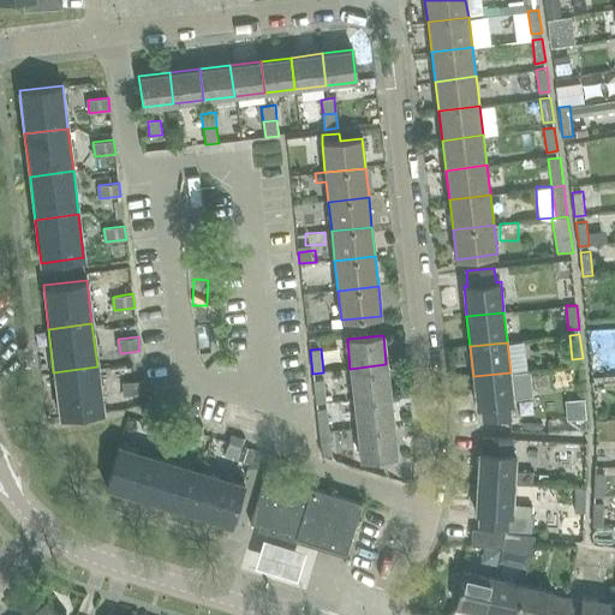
[(350,369),(353,399),(389,394),(386,364),(350,369)]
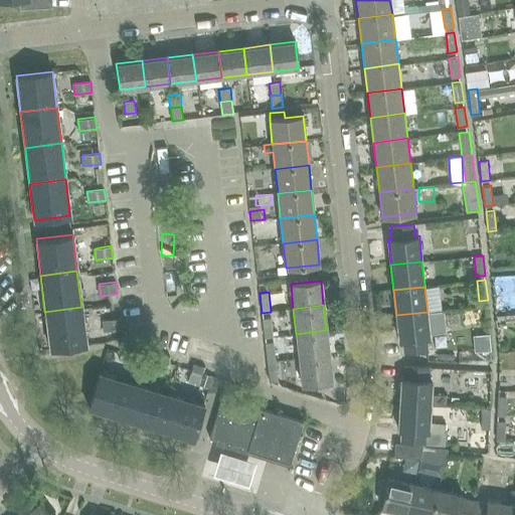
[(86,344),(81,307),(44,312),(49,348),(86,344)]
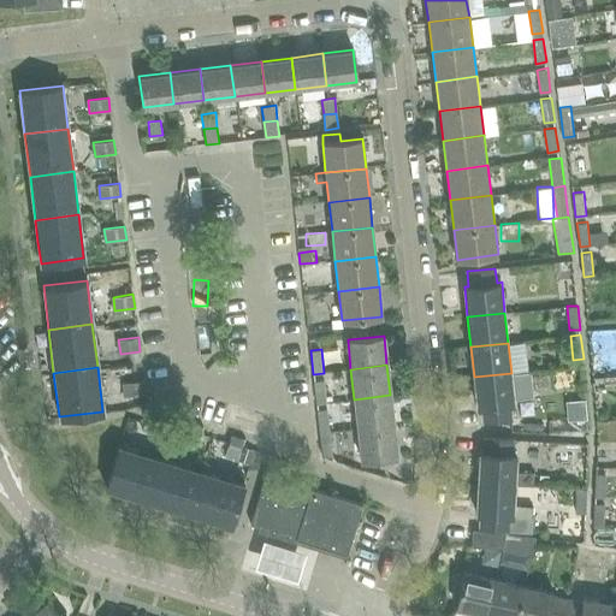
[(485,422),(513,419),(510,404),(515,403),(511,373),(474,377),(478,408),(483,407),(485,422)]
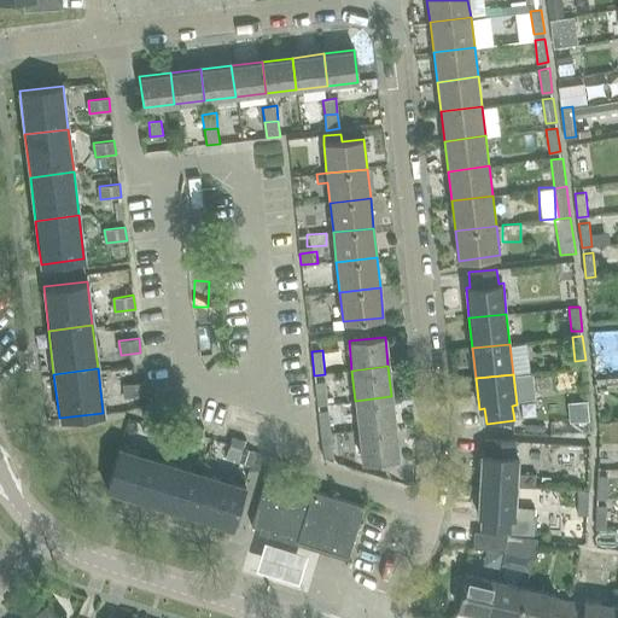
[(318,404),(328,403),(326,380),(315,382),(318,404)]
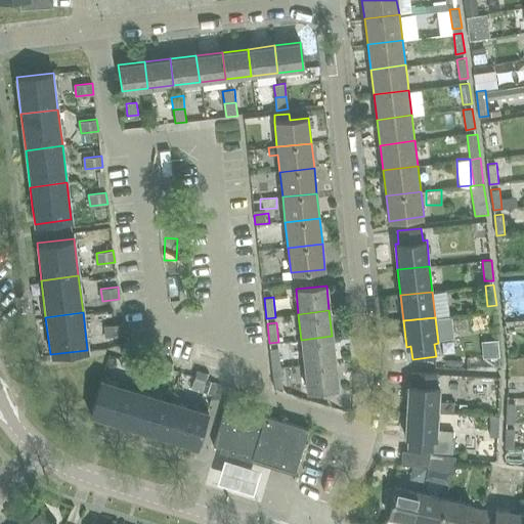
[(123,323),(105,325),(106,337),(125,335),(123,323)]
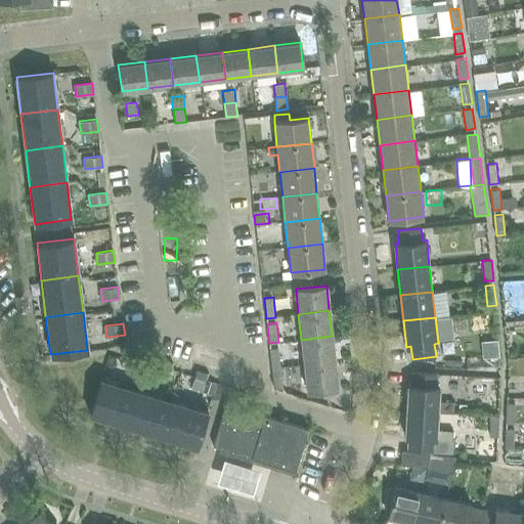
[(335,361),(332,336),(301,340),(304,364),(335,361)]
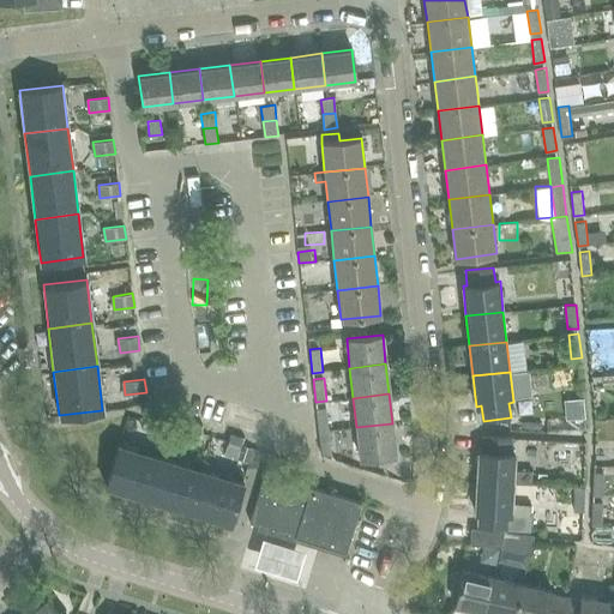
[(317,408),(319,431),(330,429),(327,407),(317,408)]
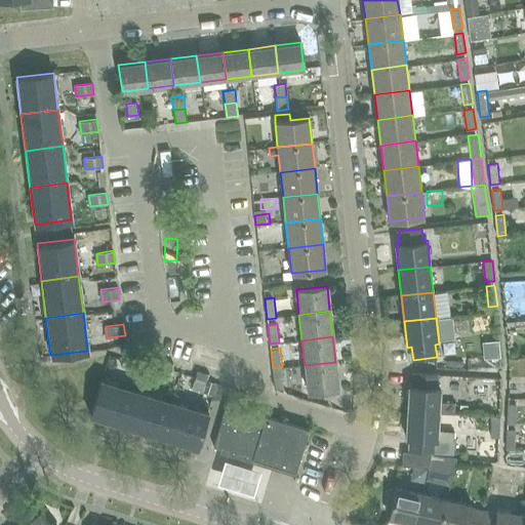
[(138,353),(130,351),(127,349),(121,366),(133,370),(138,353)]
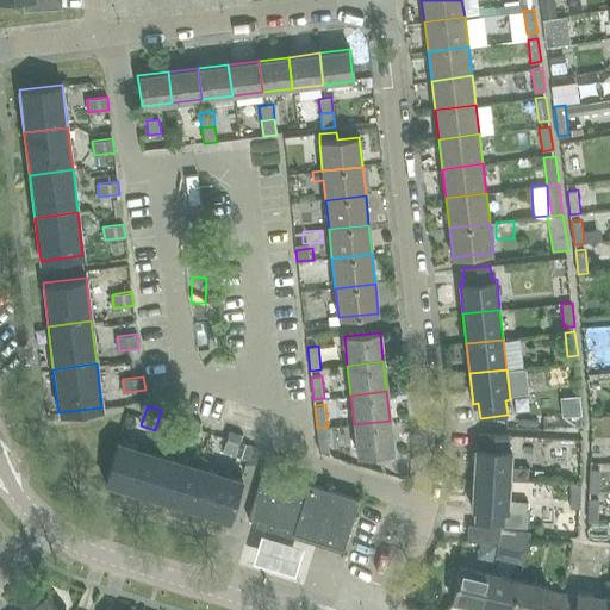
[(201,422),(188,418),(182,439),(195,442),(201,422)]
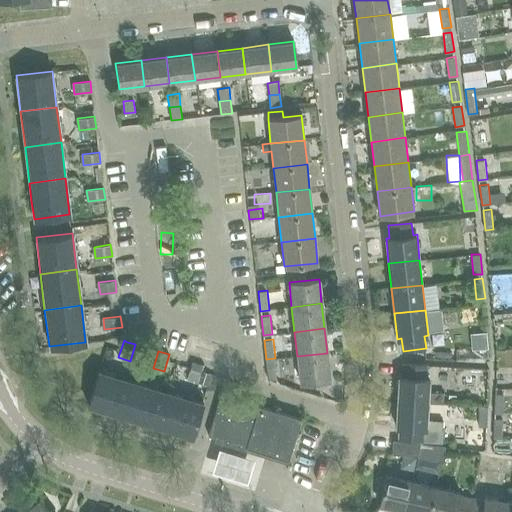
[(330,378),(327,353),(297,356),(300,381),(330,378)]
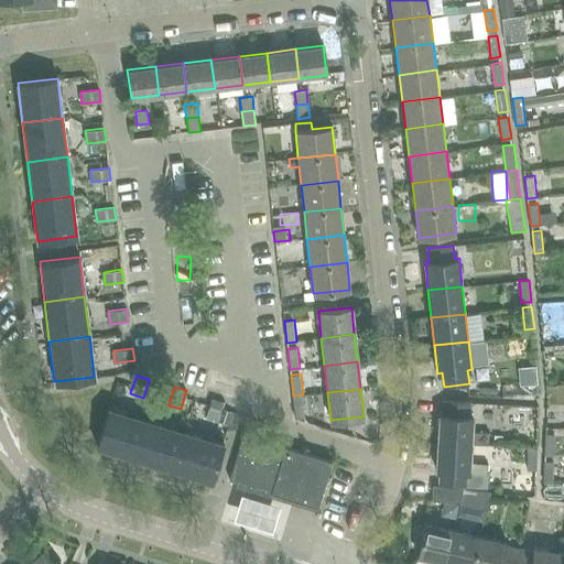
[(303,394),(293,396),(295,416),(305,416),(303,394)]
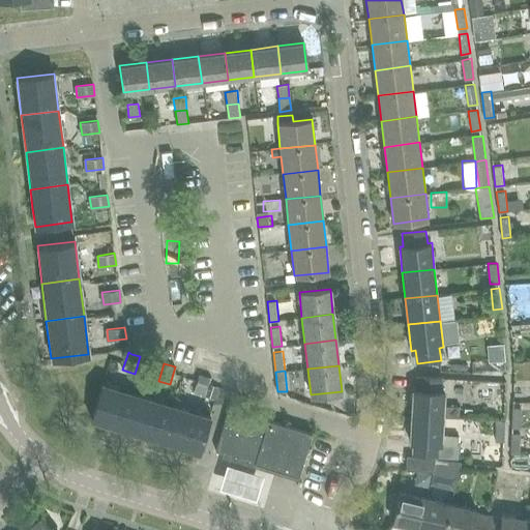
[(194,391),(206,395),(209,385),(211,378),(199,374),(194,391)]
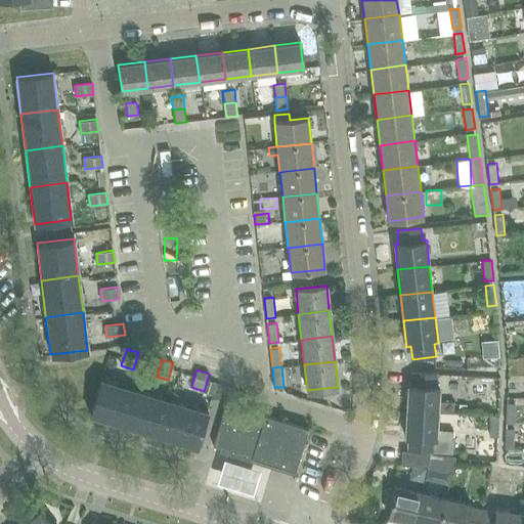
[(409,385),(407,410),(439,412),(454,413),(454,402),(440,401),(441,387),(437,387),(437,375),(412,373),(412,385),(409,385)]
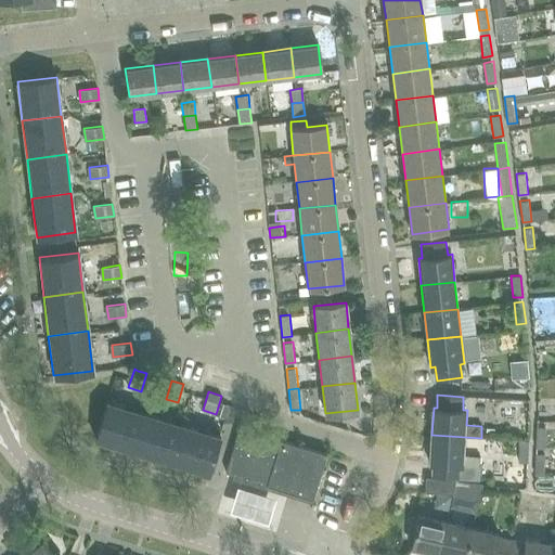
[(94,438),(134,450),(145,413),(105,401),(94,438)]
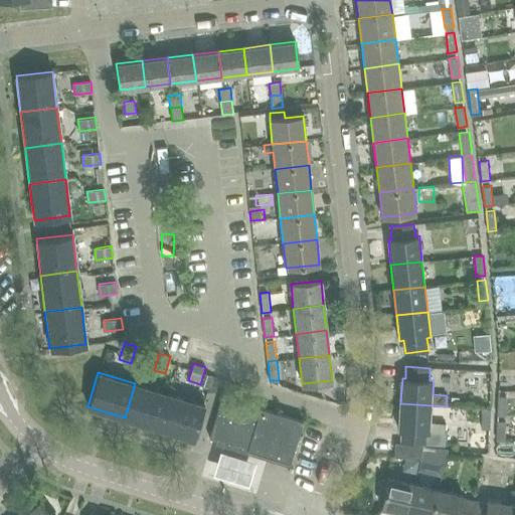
[(200,384),(199,384),(208,387),(212,376),(203,374),(200,384)]
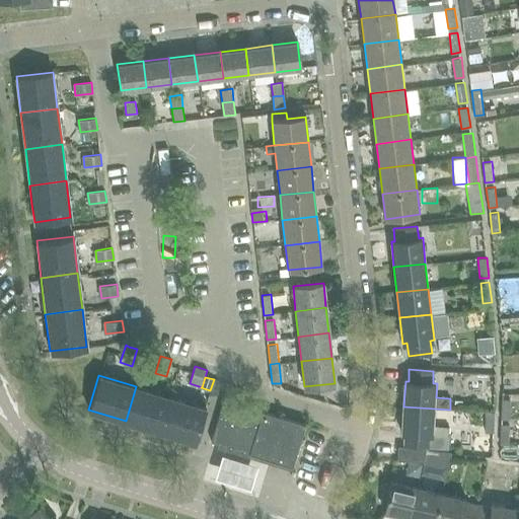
[(171,396),(136,386),(126,421),(161,432),(171,396)]
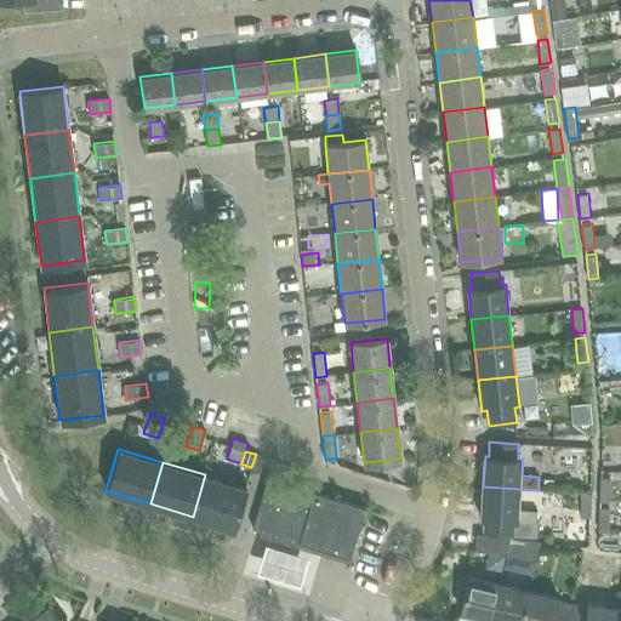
[(232,528),(245,486),(205,474),(193,517),(232,528)]
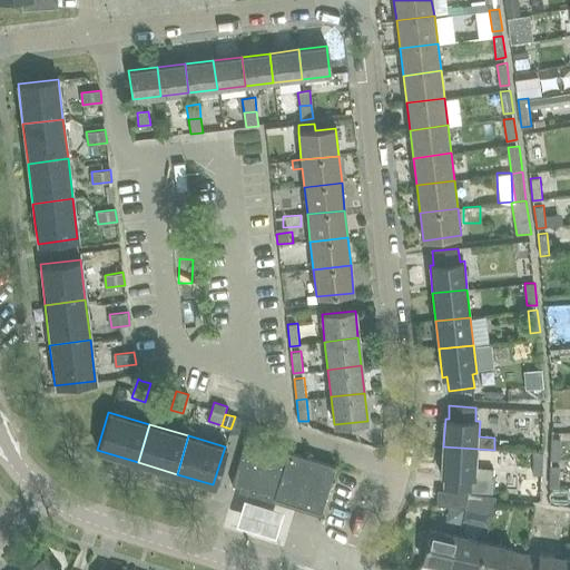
[(232,483),(321,510),(334,464),(246,438),(232,483)]
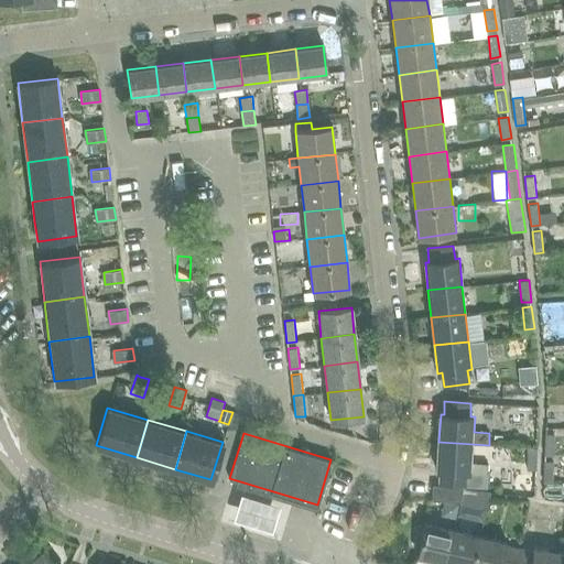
[(554,455),(555,434),(545,433),(544,455),(554,455)]
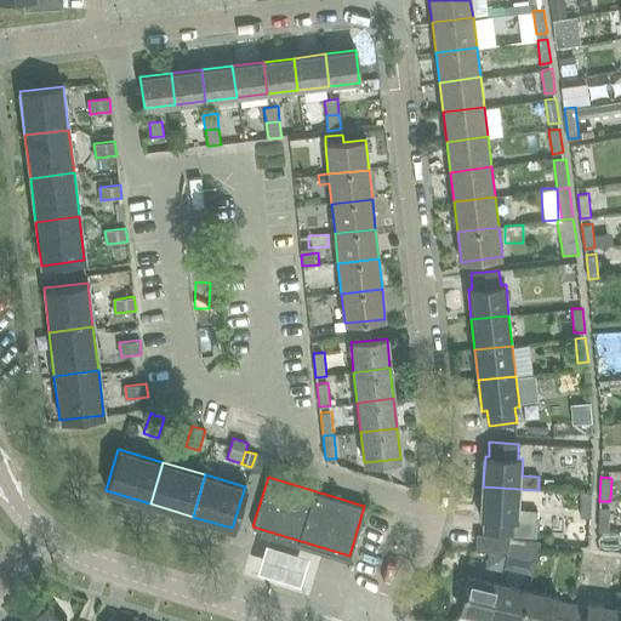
[(485,518),(484,534),(510,536),(512,536),(513,520),(518,520),(520,489),(483,486),(480,518),(485,518)]
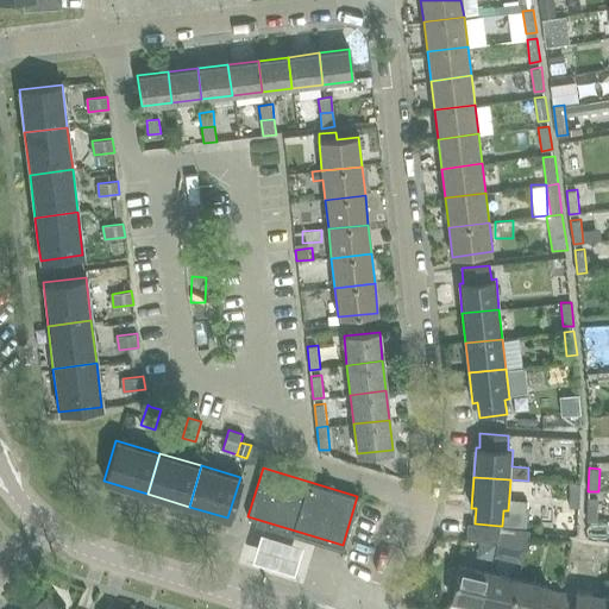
[(581,484),(570,483),(569,507),(579,507),(581,484)]
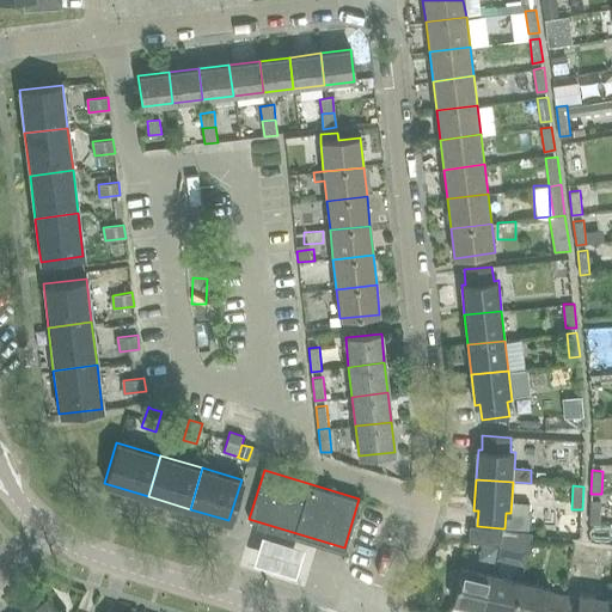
[(589,524),(600,524),(601,500),(591,500),(589,524)]
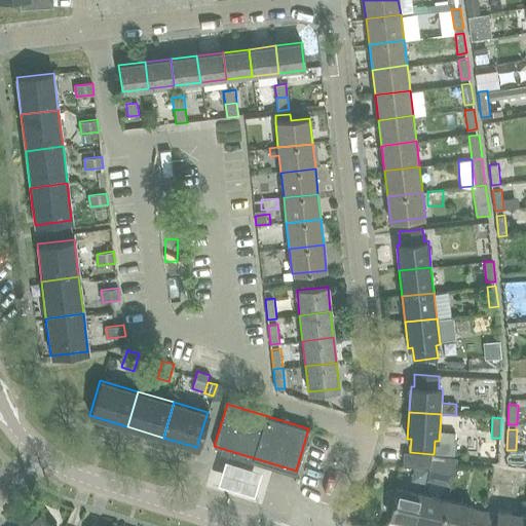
[(405,452),(404,465),(430,467),(430,466),(430,463),(431,454),(410,452),(405,452)]
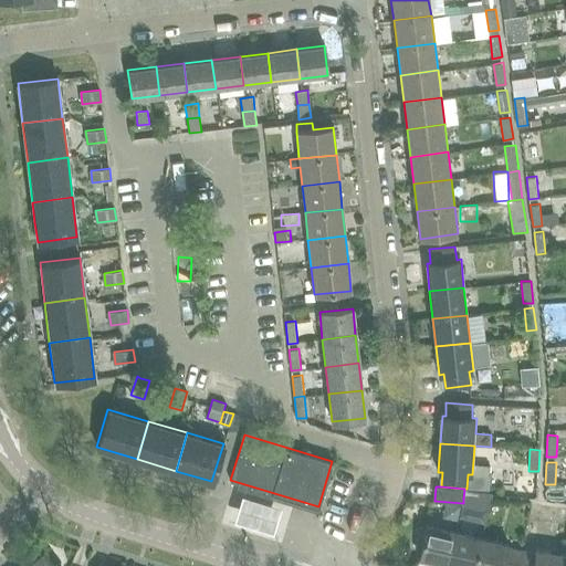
[(282,509),(243,496),(236,522),(274,533),(282,509)]
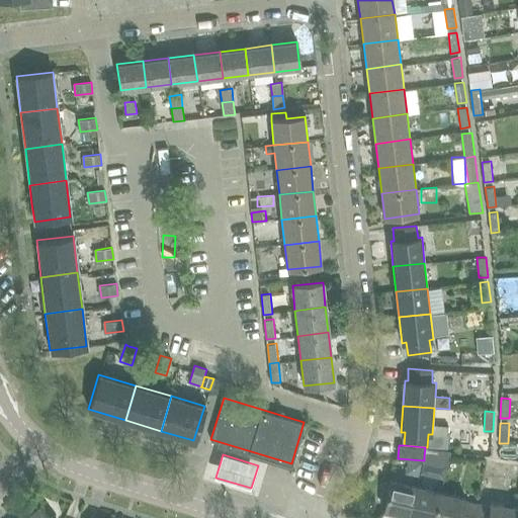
[(418,475),(421,463),(409,460),(407,466),(411,472),(418,475)]
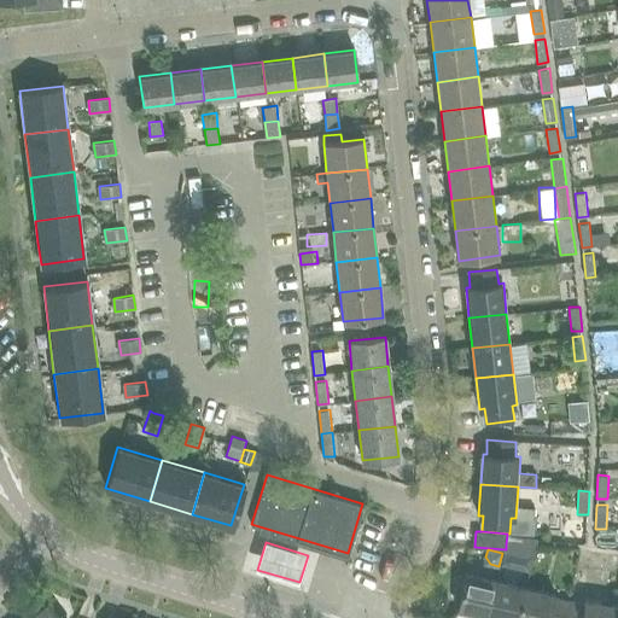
[(466,573),(459,608),(489,616),(496,579),(466,573)]
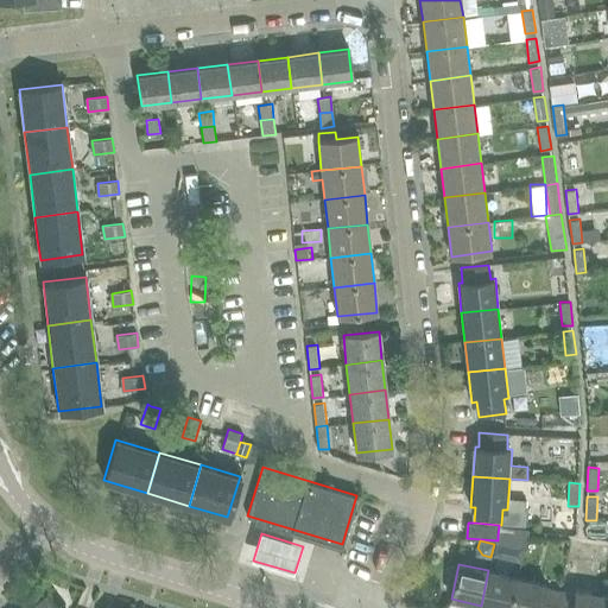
[(488,570),(481,606),(489,607),(511,607),(518,577),(488,570)]
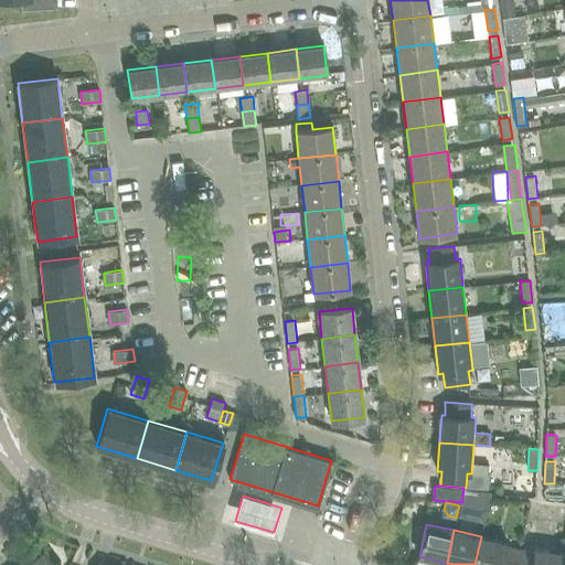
[(481,536),(475,564),(502,564),(508,546),(509,543),(481,536)]
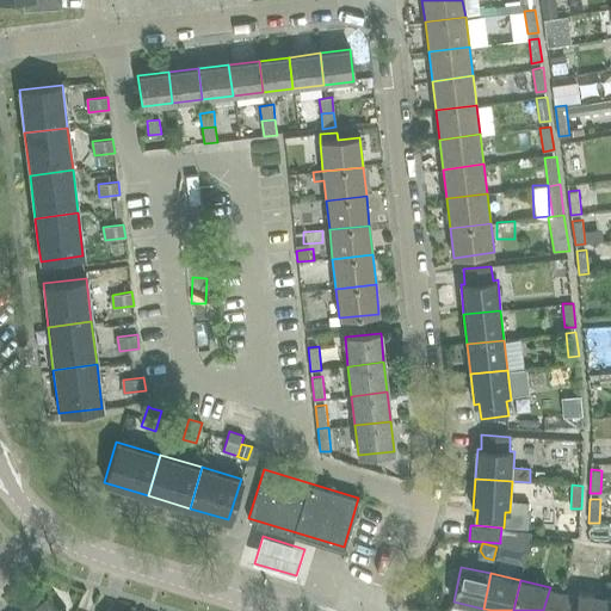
[(549,591),(543,610),(559,610),(562,593),(549,591)]
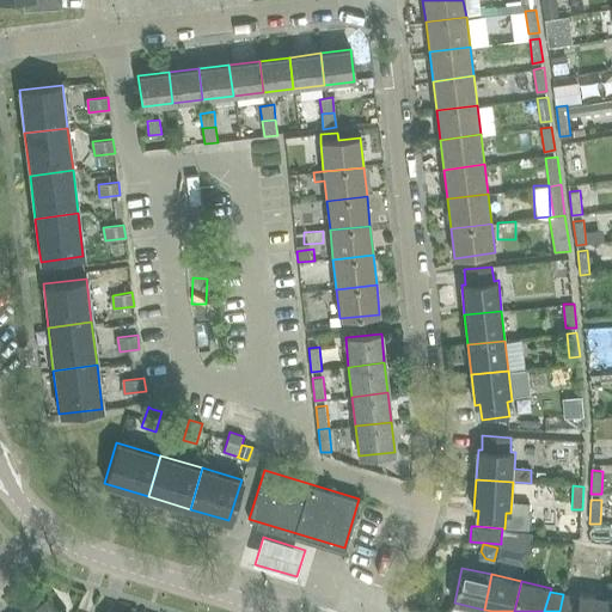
[(563,594),(560,611),(576,611),(579,598),(563,594)]
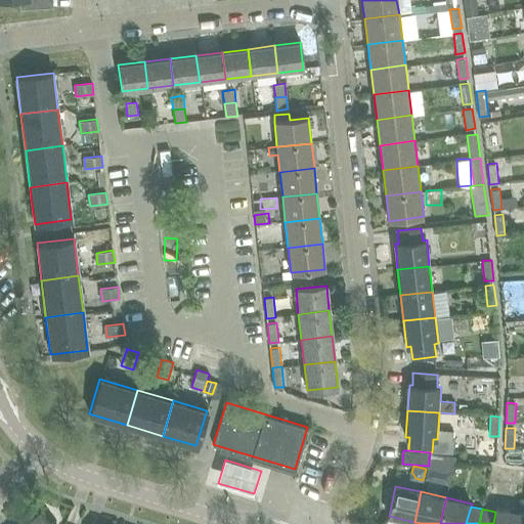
[(493,523),(519,523),(522,513),(496,509),(495,512),(493,523)]
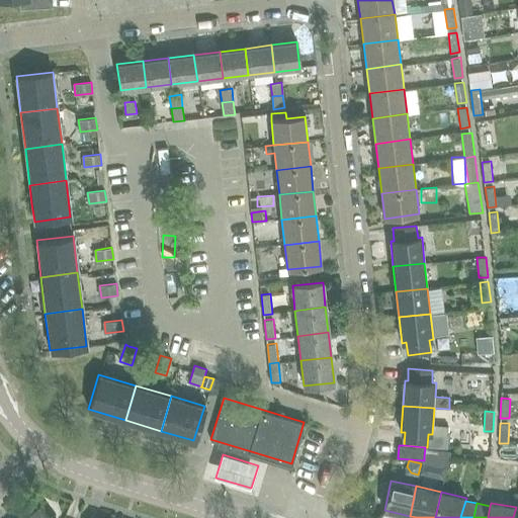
[(51,517),(39,505),(24,517),(51,517)]
